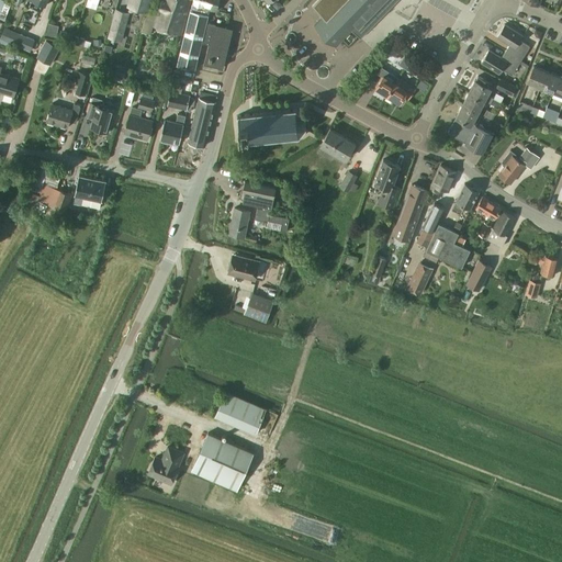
[(128,0),(127,4),(141,9),(148,11),(150,0),(128,0)]
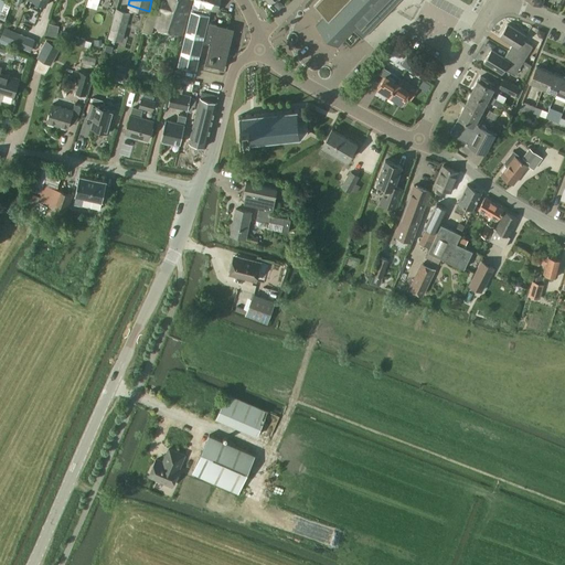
[(158,16),(155,28),(182,35),(190,8),(192,2),(192,0),(161,0),(160,6),(158,16)]
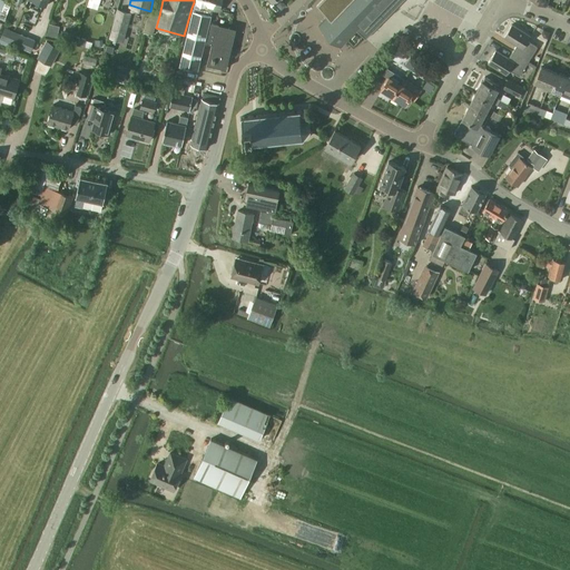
[(195,3),(179,65),(197,69),(212,10),(220,12),(220,10),(222,0),(196,0),(196,3),(195,3)]
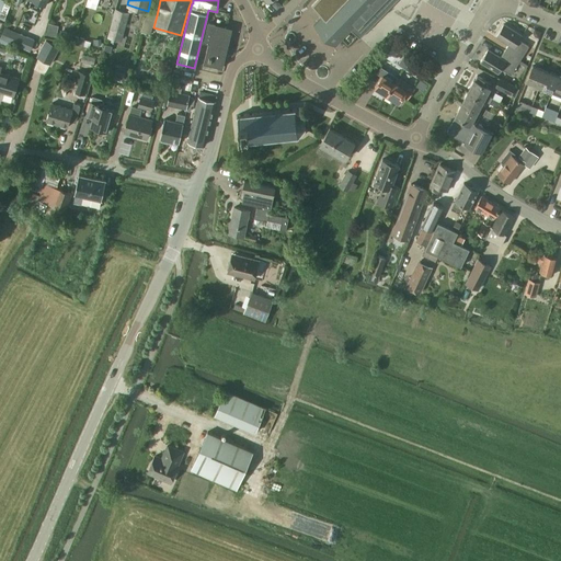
[(317,0),(312,4),(324,15),(316,24),(336,44),(351,30),(361,38),(397,1),(397,0),(317,0)]
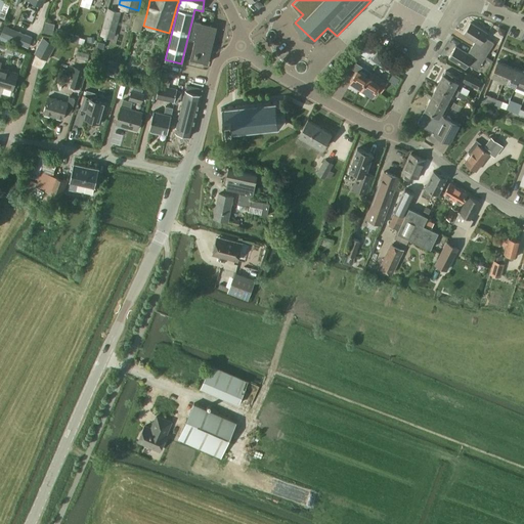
[(114,39),(121,11),(107,8),(100,35),(114,39)]
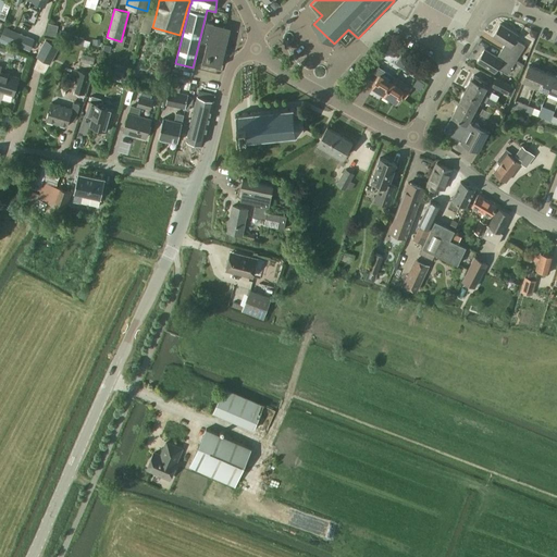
[(221,67),(221,66),(220,66),(225,47),(220,46),(224,26),(207,22),(201,41),(207,42),(202,62),(221,67)]
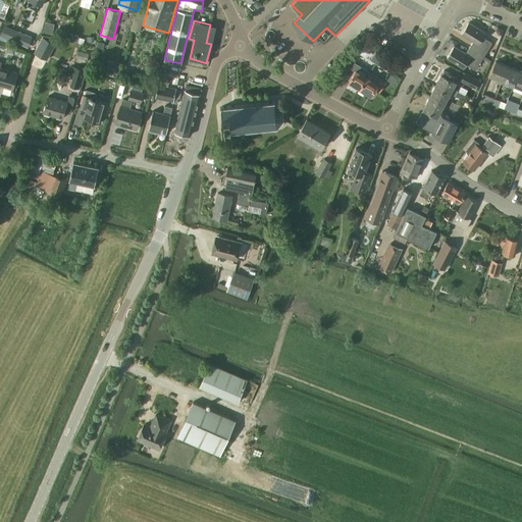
[(52,34),(55,23),(46,21),(43,32),(52,34)]
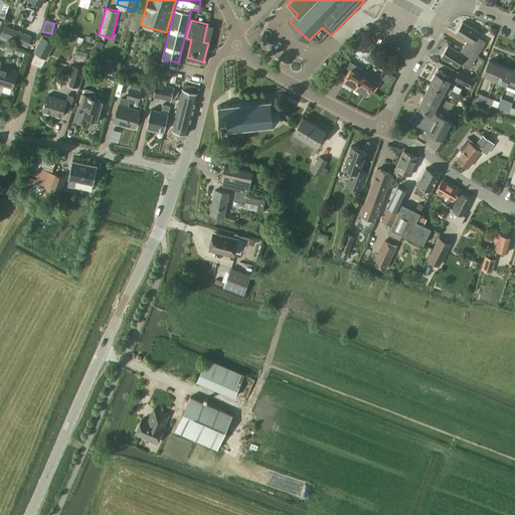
[(468,40),(464,47),(477,55),(485,43),(476,37),(478,33),(462,23),(456,32),(468,40)]
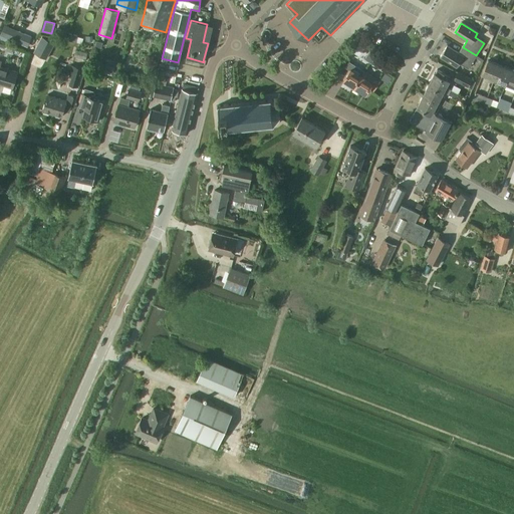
[(32,36),(4,24),(0,34),(0,35),(27,47),(32,36)]
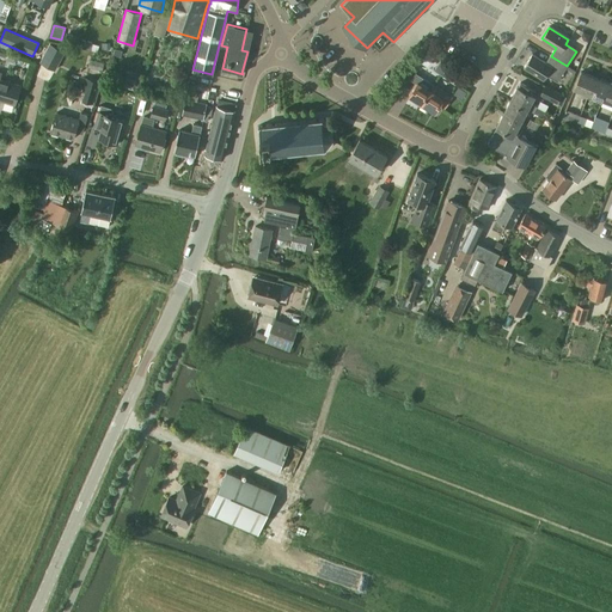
[(79,46),(81,36),(63,32),(61,42),(79,46)]
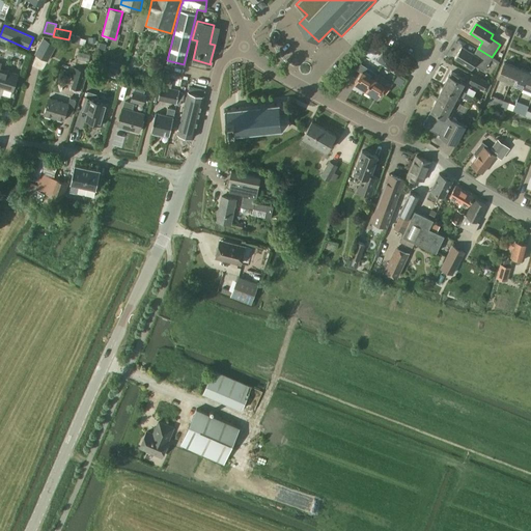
[(81,37),(71,34),(70,42),(79,44),(81,37)]
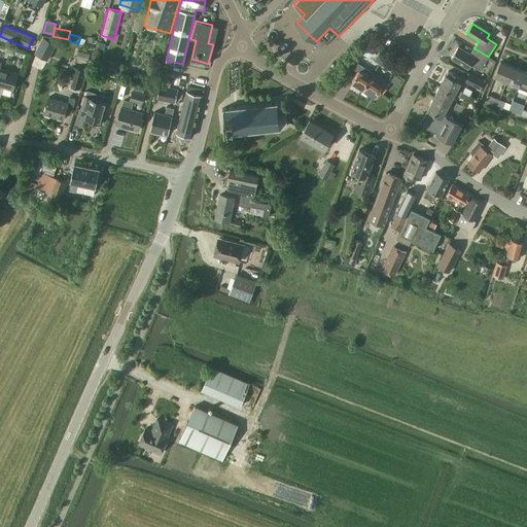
[(43,38),(35,54),(47,61),(56,44),(43,38)]
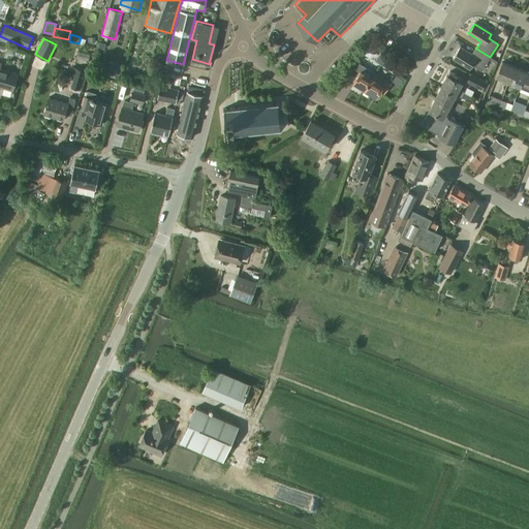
[(490,57),(476,49),(472,55),(460,48),(454,57),(470,68),(472,64),(481,70),(490,57)]
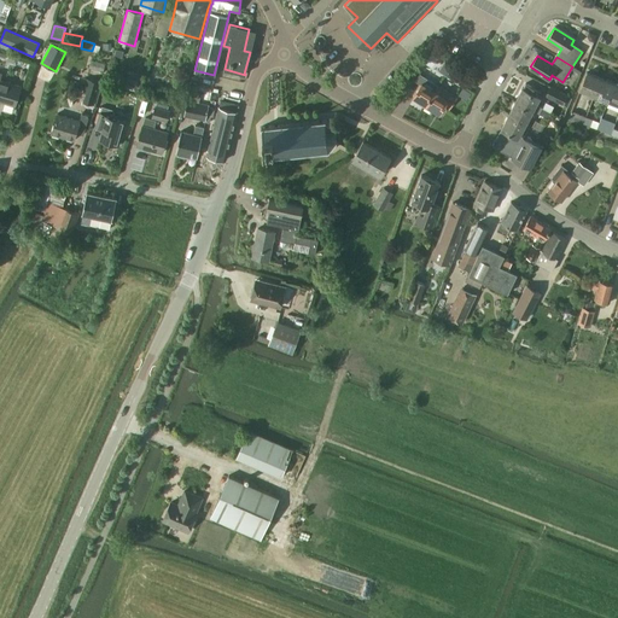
[(444,62),(438,71),(445,75),(452,66),(444,62)]
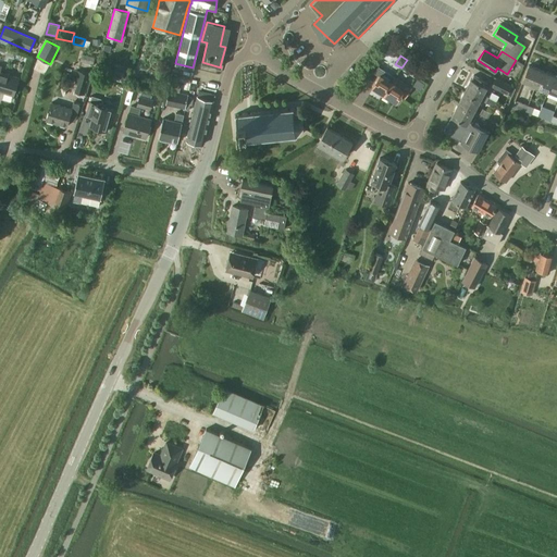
[(401,67),(401,69),(407,72),(408,69),(419,76),(423,70),(412,63),(407,60),(401,67)]
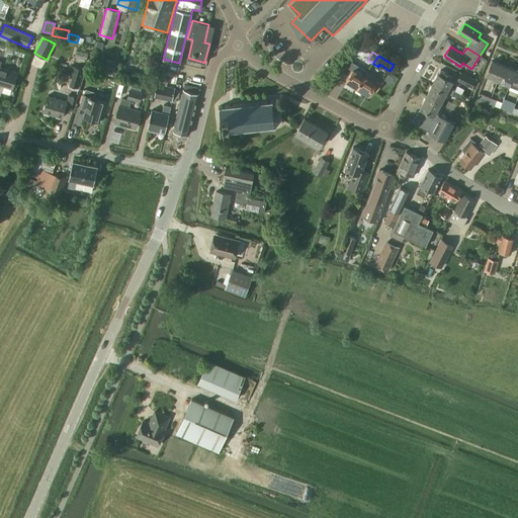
[(0,85),(12,89),(17,72),(0,67),(0,66),(2,62),(0,61),(0,85)]
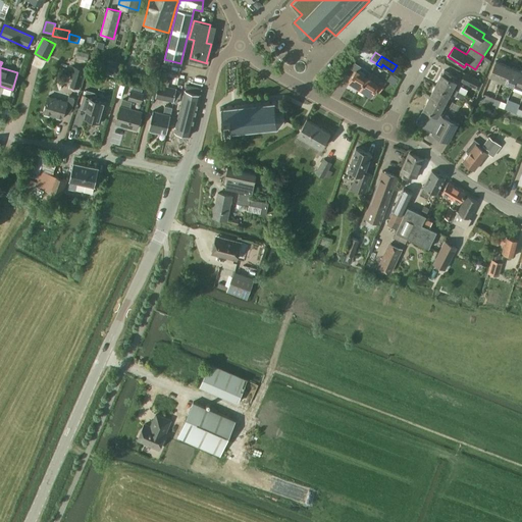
[(489,75),(502,81),(508,66),(496,61),(489,75)]
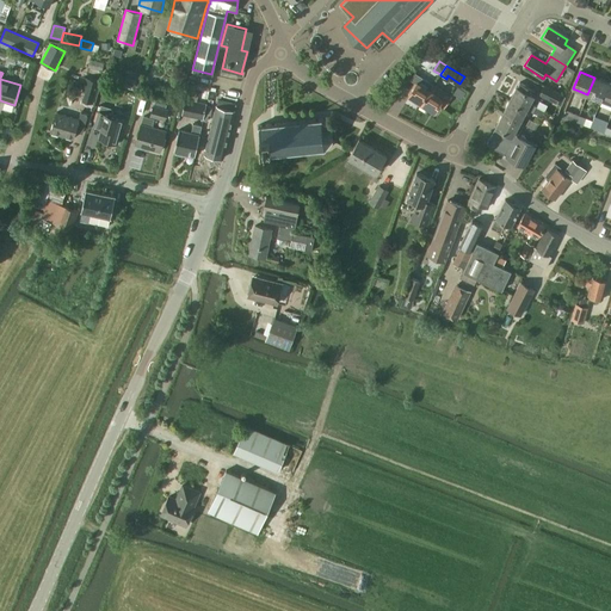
[(417,82),(408,96),(421,104),(433,85),(415,74),(412,80),(417,82)]
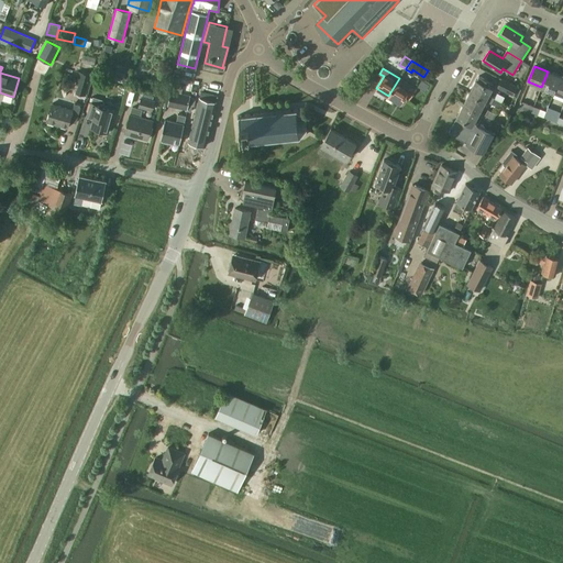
[(80,72),(77,84),(78,84),(76,92),(86,96),(91,75),(80,72)]
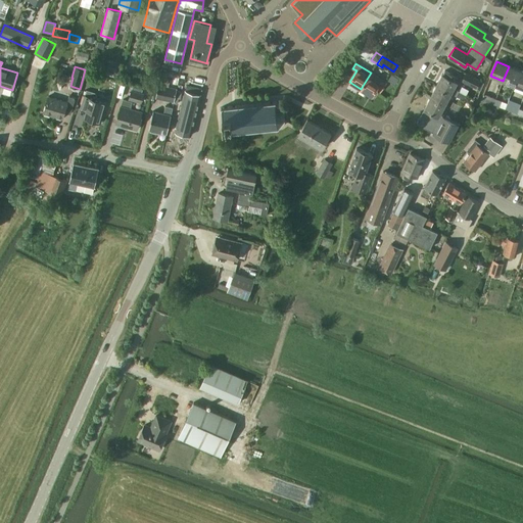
[(514,85),(520,70),(509,66),(503,81),(514,85)]
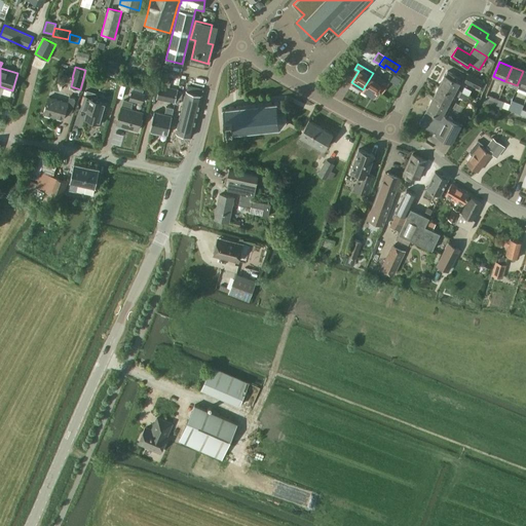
[(158,70),(157,76),(155,83),(159,84),(170,87),(172,79),(165,78),(166,72),(158,70)]
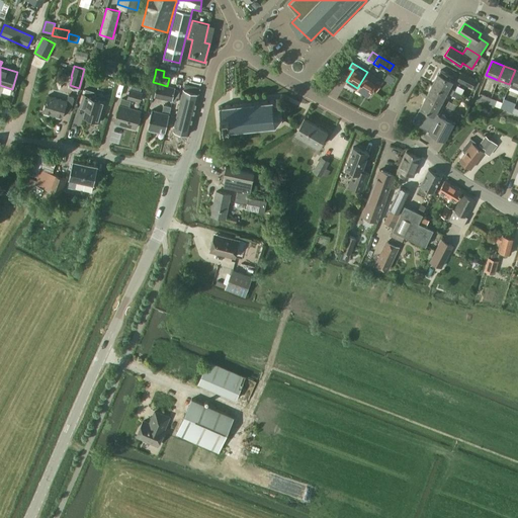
[(440,69),(438,73),(438,72),(431,84),(459,99),(462,94),(454,90),(449,87),(455,77),(440,69)]
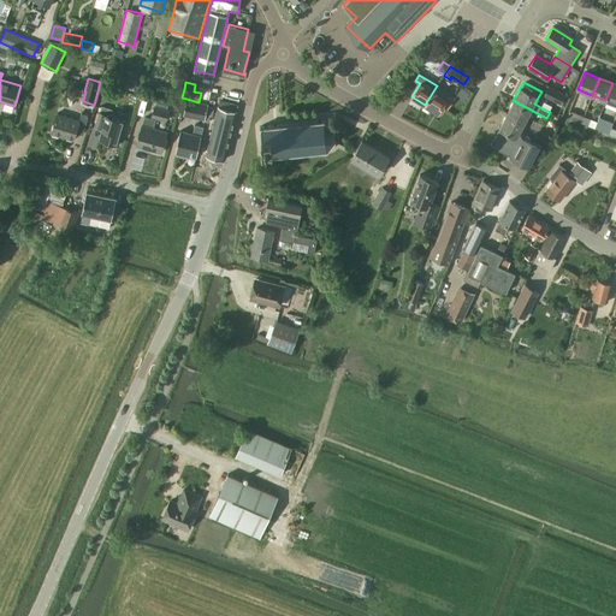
[(615,104),(615,84),(612,83),(605,100),(615,104)]
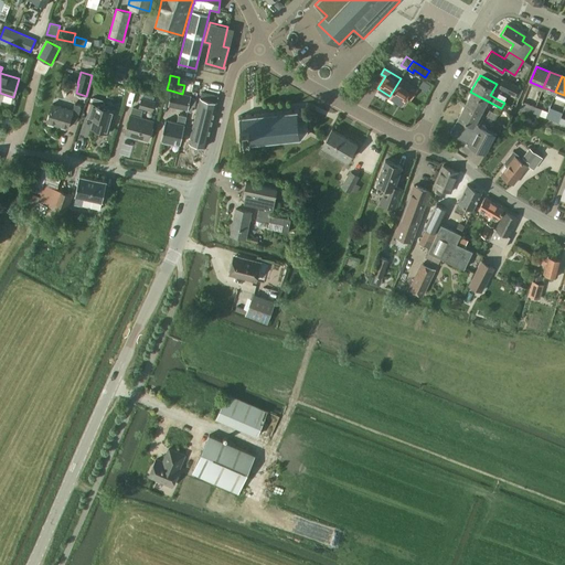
[(401,78),(390,96),(402,104),(406,97),(411,99),(417,89),(401,78)]
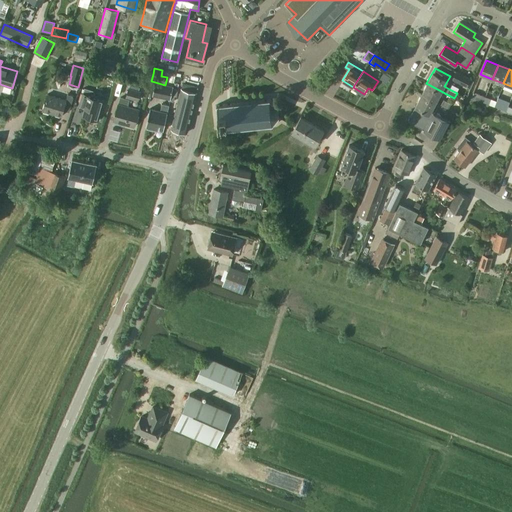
[(470,88),(473,81),(470,79),(455,71),(451,79),(466,87),(467,86),(470,88)]
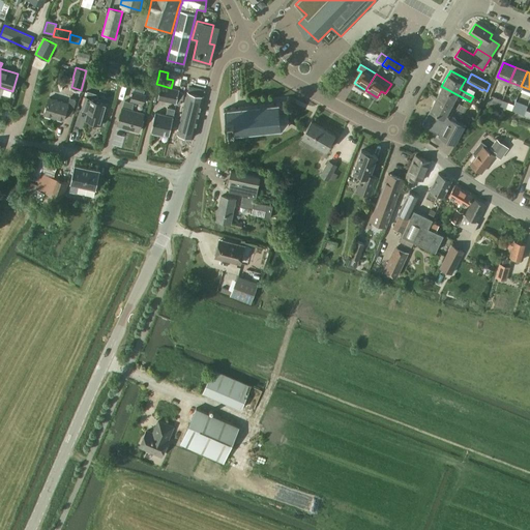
[(179,89),(171,88),(160,85),(157,99),(176,104),(179,89)]
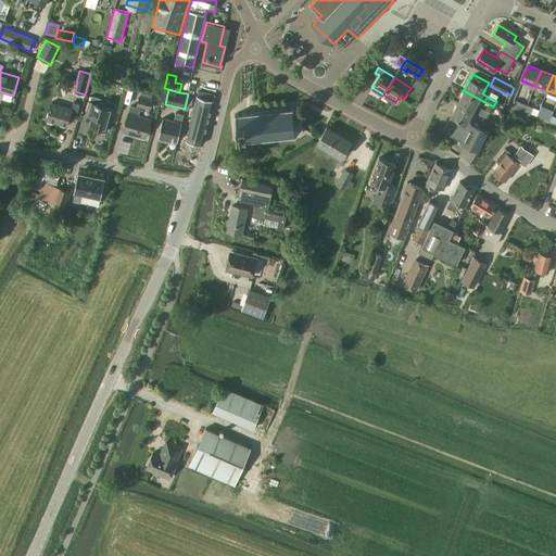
[(190,119),(207,125),(214,101),(213,101),(215,95),(199,90),(197,96),(190,119)]
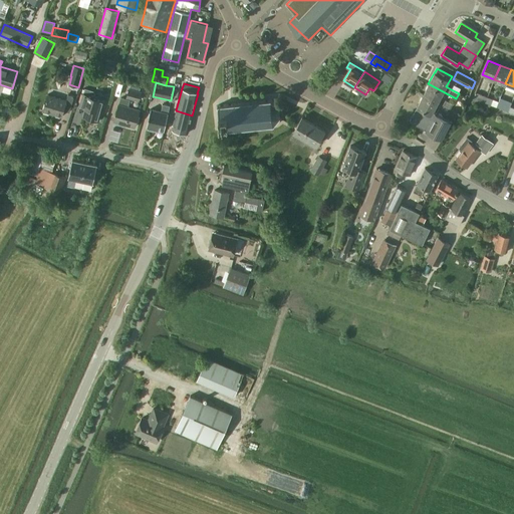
[(456,98),(428,83),(423,94),(438,102),(444,92),(456,98)]
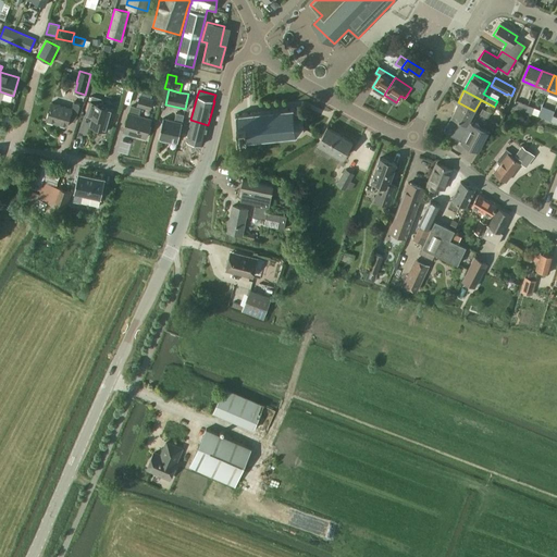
[(53,96),(46,121),(66,126),(69,120),(76,122),(81,104),(53,96)]
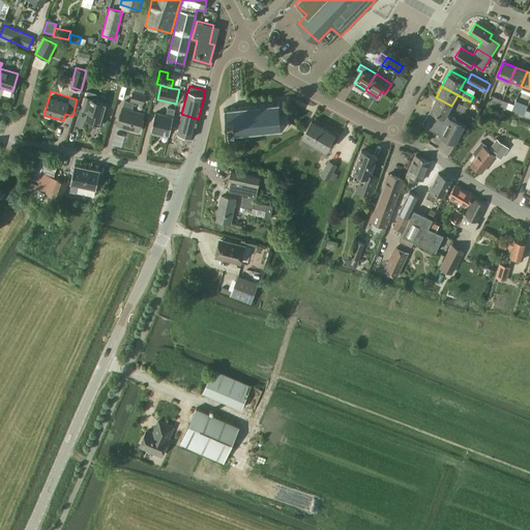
[(109,102),(98,99),(99,98),(96,94),(87,91),(82,109),(88,110),(85,120),(101,125),(109,102)]
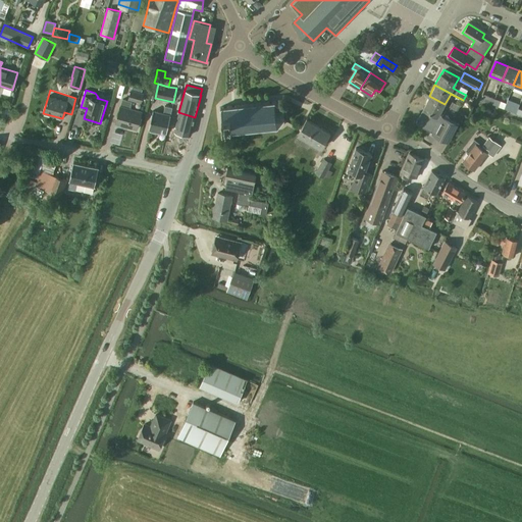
[(128,100),(142,103),(144,94),(131,90),(128,100)]
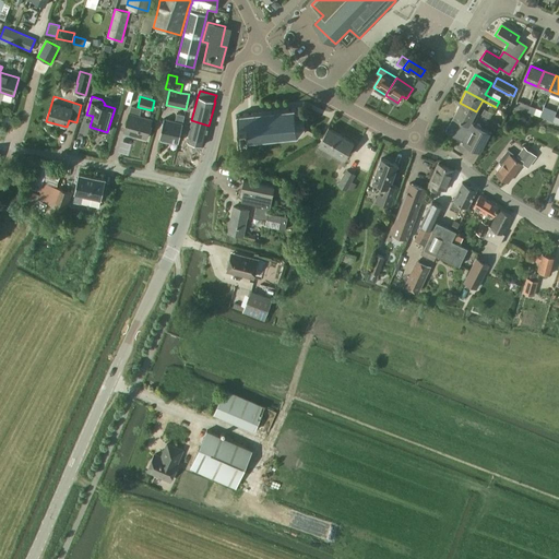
[(514,107),(527,111),(530,105),(519,100),(518,103),(516,102),(514,107)]
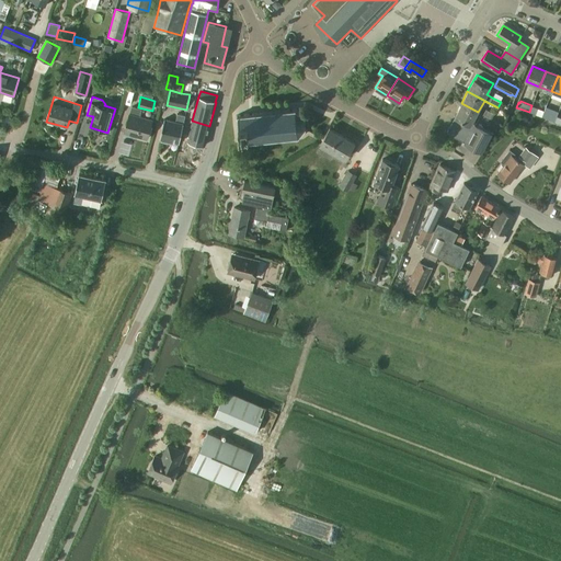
[(478,113),(478,112),(461,103),(454,117),(455,117),(447,133),(481,151),(491,132),(476,124),(480,114),(478,113)]
